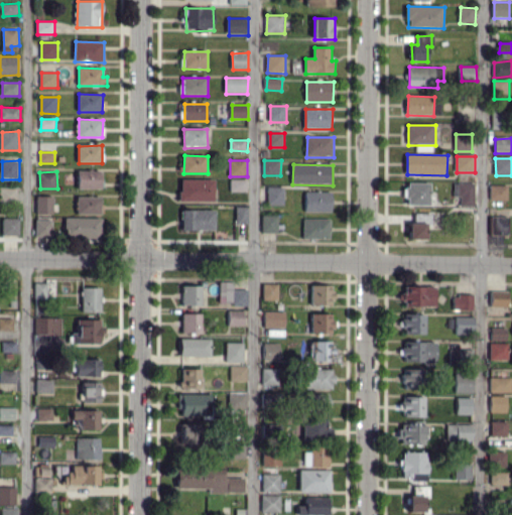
[(102,171),(79,171),(79,189),(102,190),(102,171)]
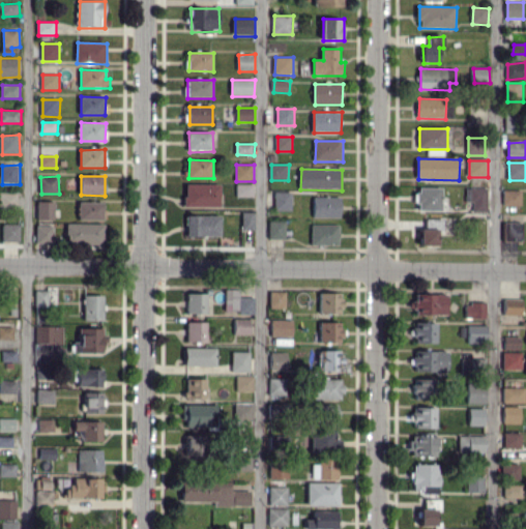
[(186,207),(222,207),(222,185),(186,184),(186,207)]
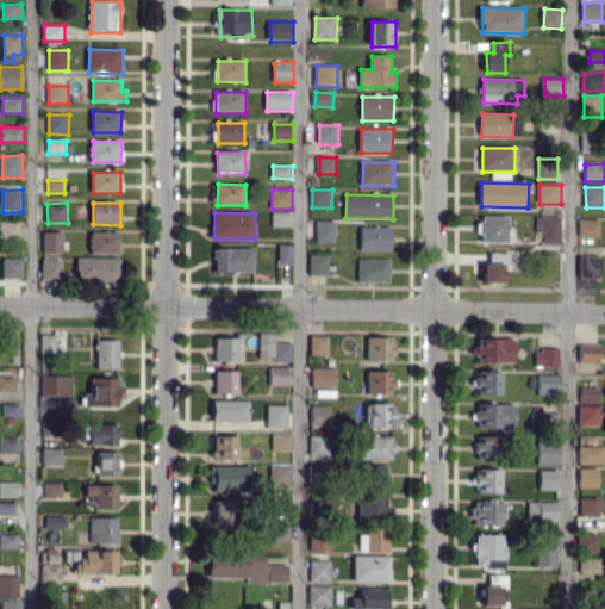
[(274,213),(274,228),(294,228),(294,212),(274,213)]
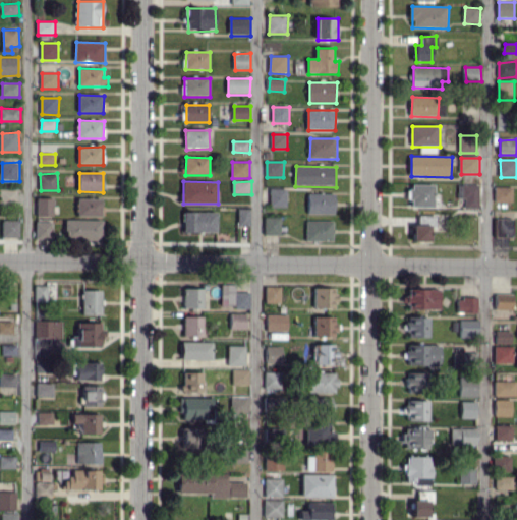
[(480,210),(481,185),(460,184),(460,198),(467,199),(467,210),(480,210)]
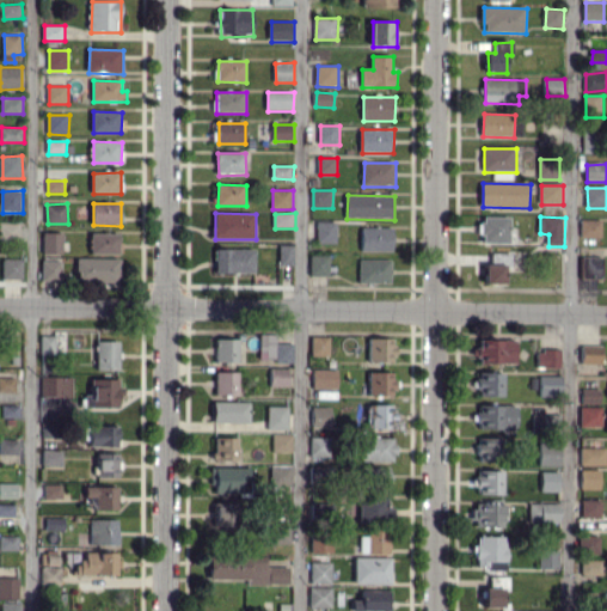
[(512,218),(484,218),(483,243),(512,244),(512,218)]
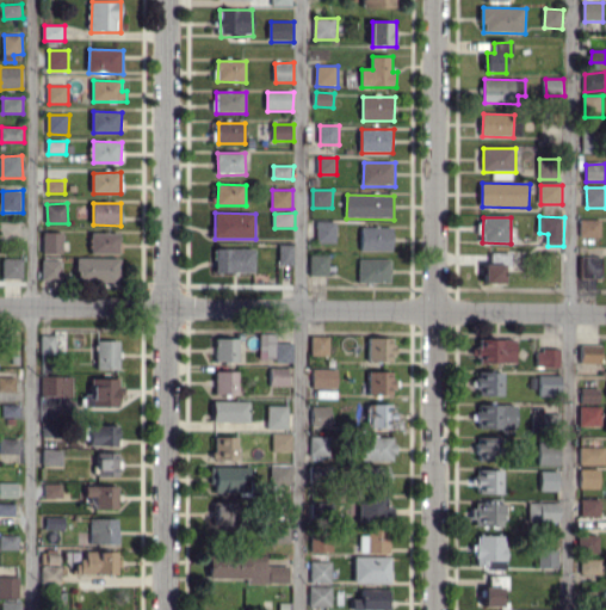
[(582,238),(603,238),(604,220),(582,220),(582,238)]
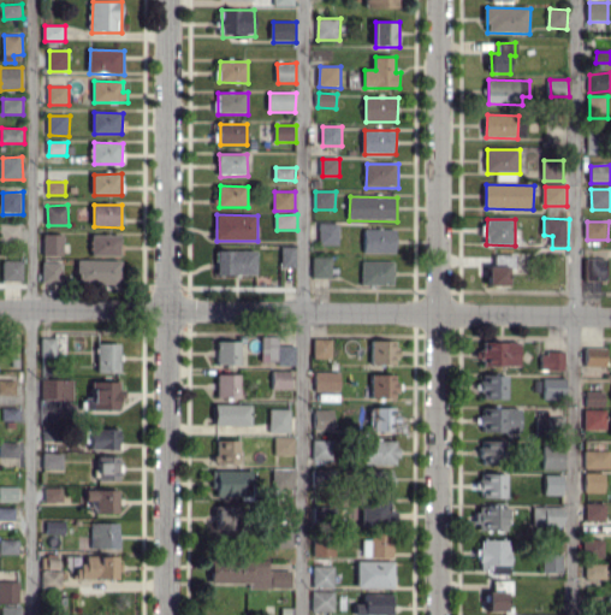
[(340,246),(340,224),(321,224),(321,246),(340,246)]
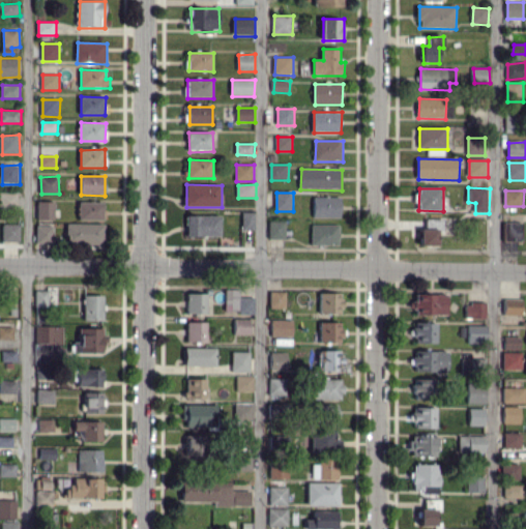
[(315,218),(343,218),(343,198),(315,198),(315,218)]
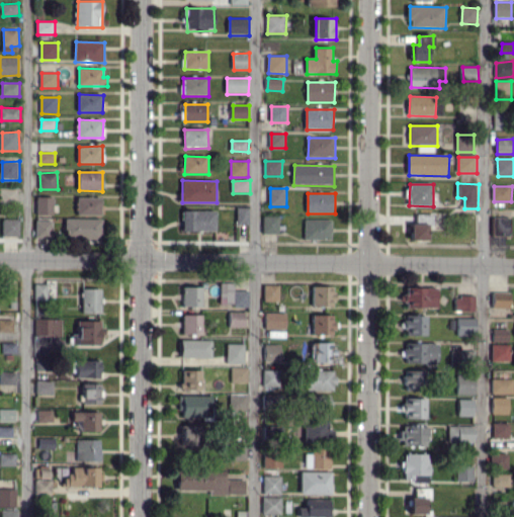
[(55,197),(36,198),(37,217),(55,216),(55,197)]
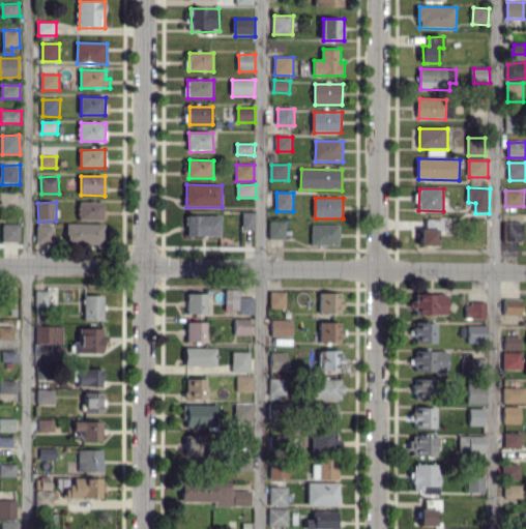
[(80,221),(105,221),(105,203),(81,203),(80,221)]
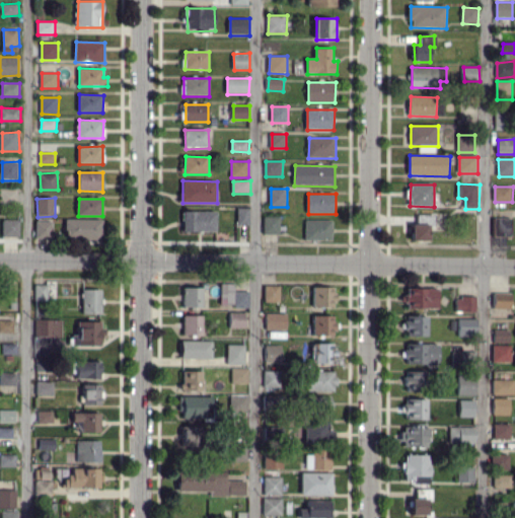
[(239,226),(250,225),(250,209),(238,209),(239,226)]
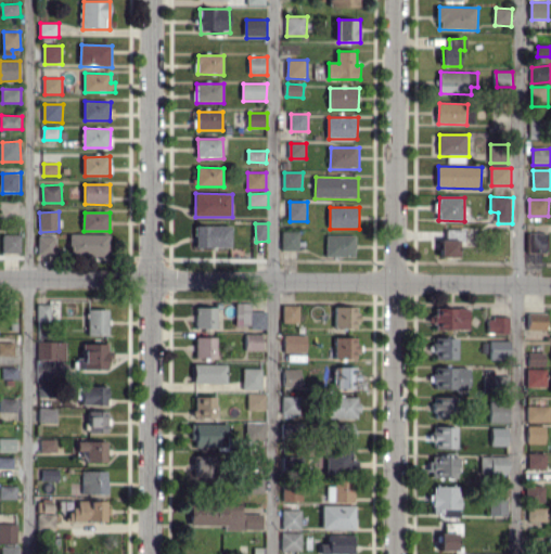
[(233,248),(232,227),(197,227),(197,249),(233,248)]
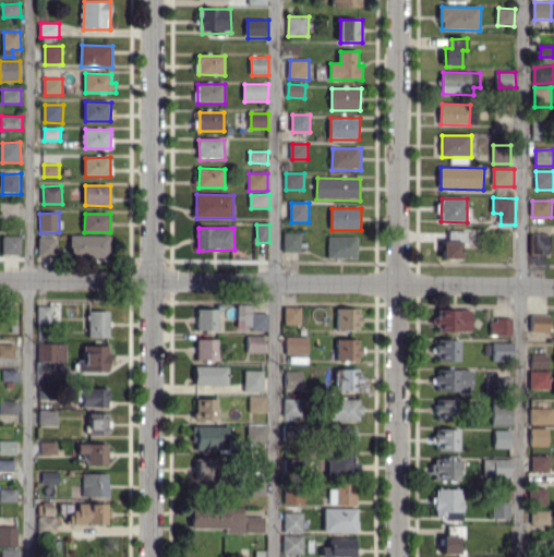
[(286,253),(303,253),(302,233),(286,234),(286,253)]
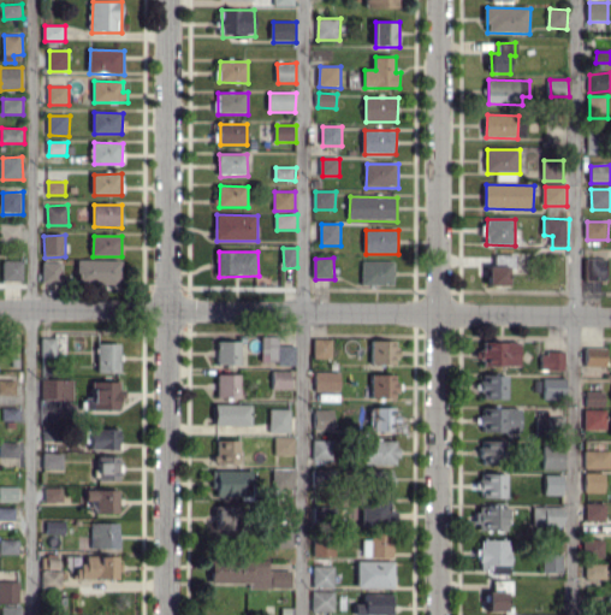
[(605,281),(606,260),(588,259),(587,281),(605,281)]
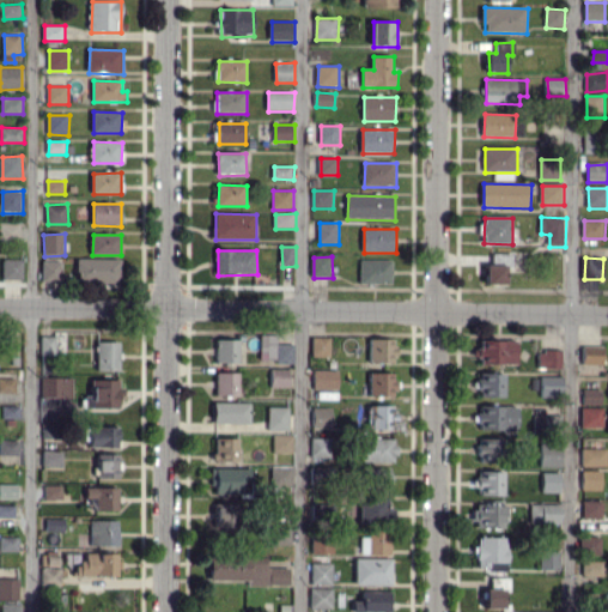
[(25,260),(6,259),(5,280),(24,282),(25,260)]
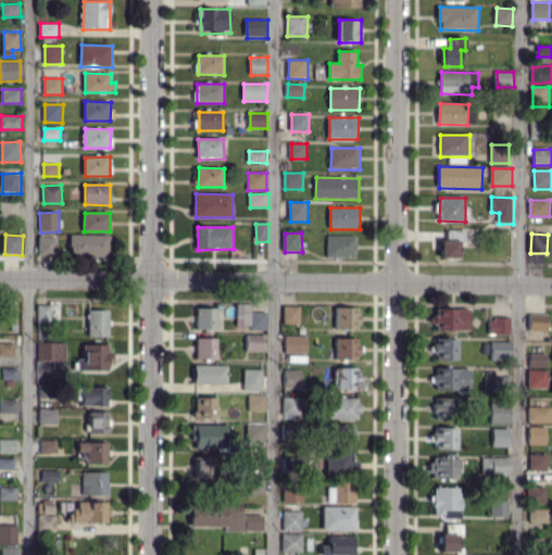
[(110,260),(111,236),(71,235),(71,259),(110,260)]
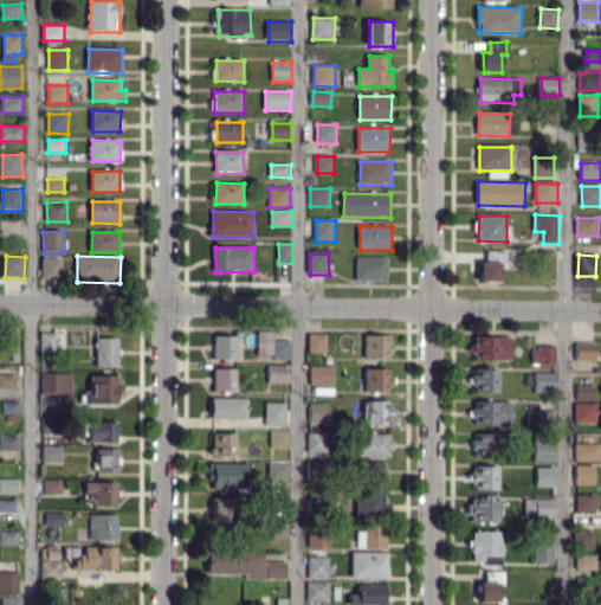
[(357,281),(389,281),(389,258),(357,257),(357,281)]
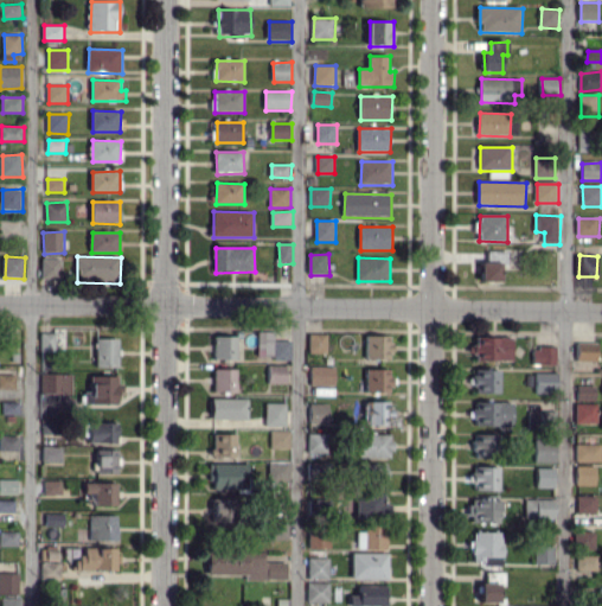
[(63,259),(44,259),(44,281),(63,281),(63,259)]
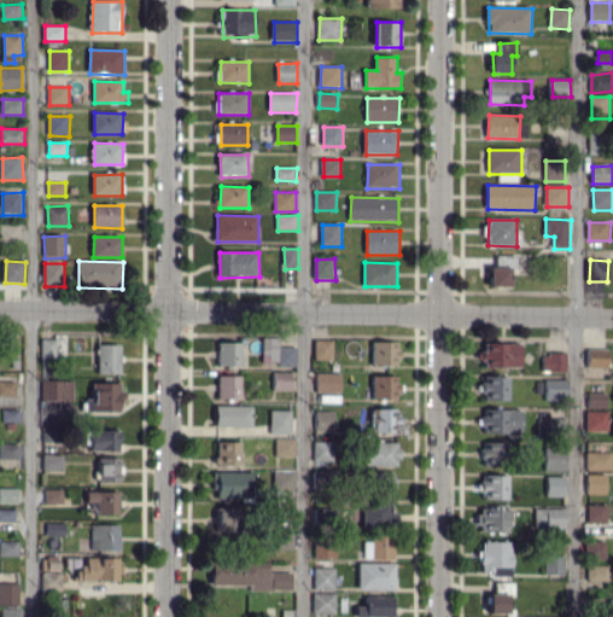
[(491,287),(512,287),(512,268),(491,268),(491,287)]
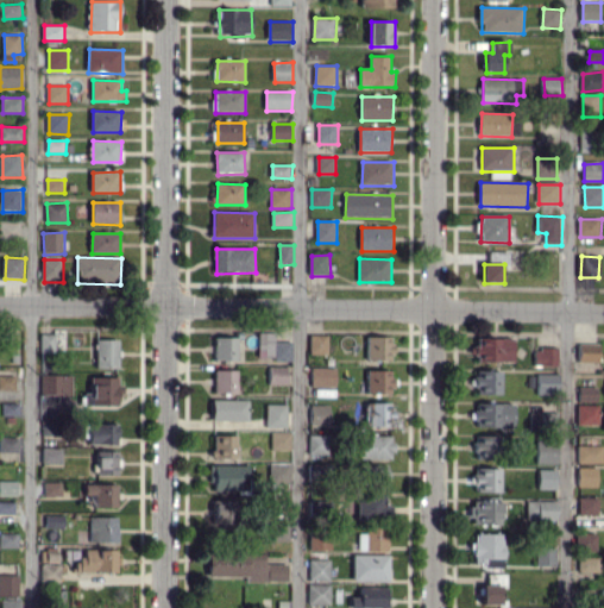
[(58,334),(43,336),(44,351),(58,351),(58,334)]
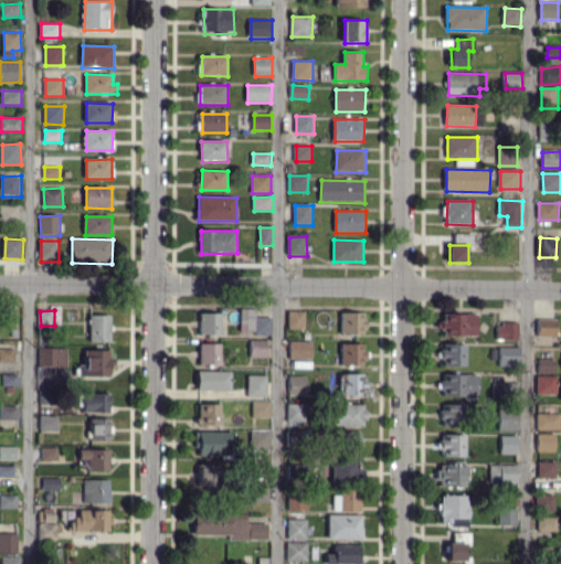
[(242,310),(242,333),(274,334),(274,318),(257,318),(257,310),(242,310)]
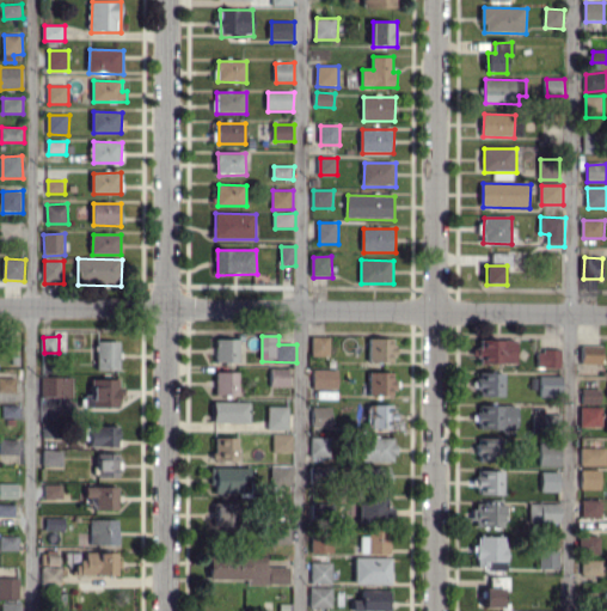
[(313,358),(331,358),(331,337),(314,337),(313,358)]
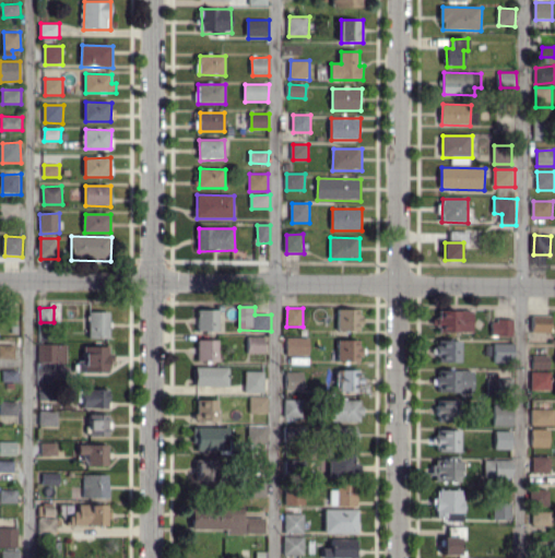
[(363,310),(340,309),(339,332),(362,333),(363,310)]
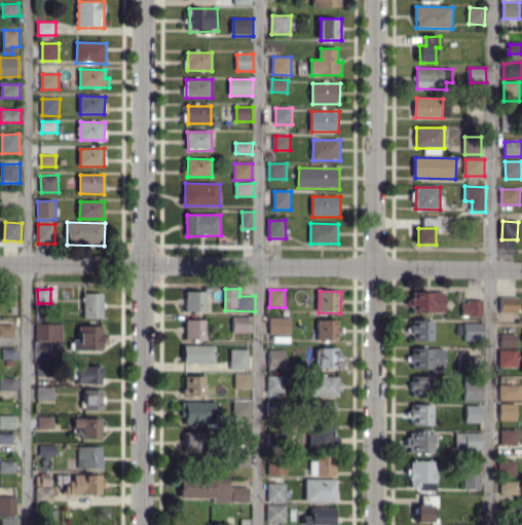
[(187,313),(207,312),(206,292),(186,292),(187,313)]
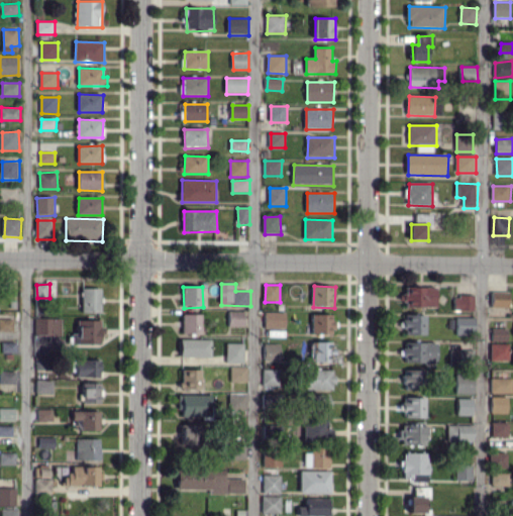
[(437,288),(407,287),(406,308),(437,309),(437,288)]
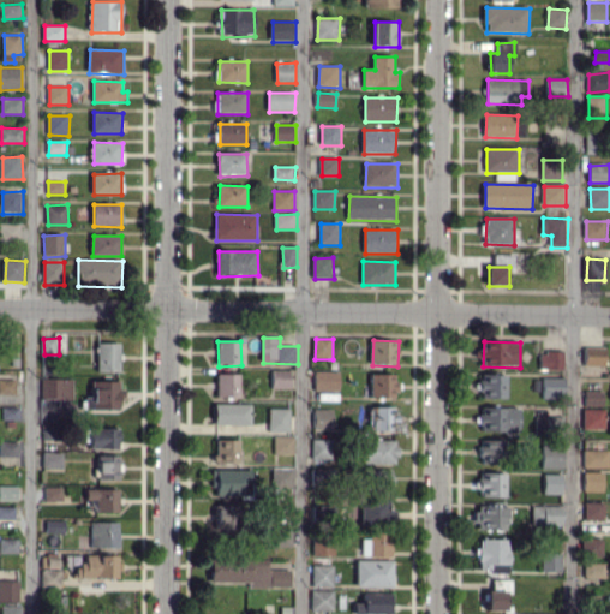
[(121,344),(99,344),(99,374),(121,373),(121,344)]
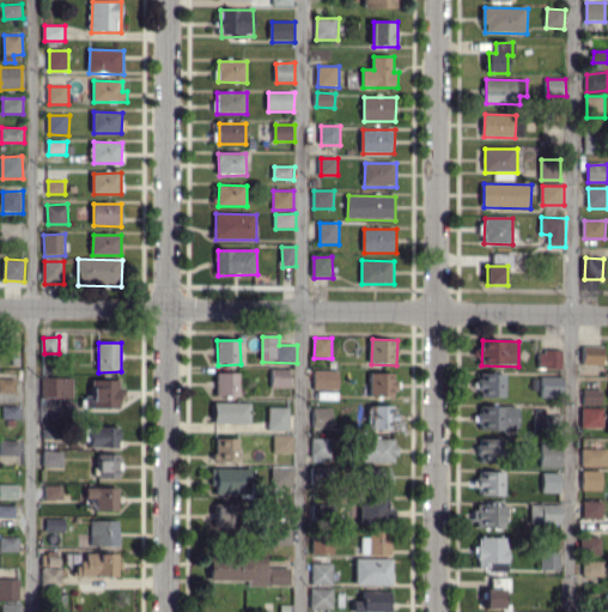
[(584,365),(605,367),(606,347),(584,347),(584,365)]
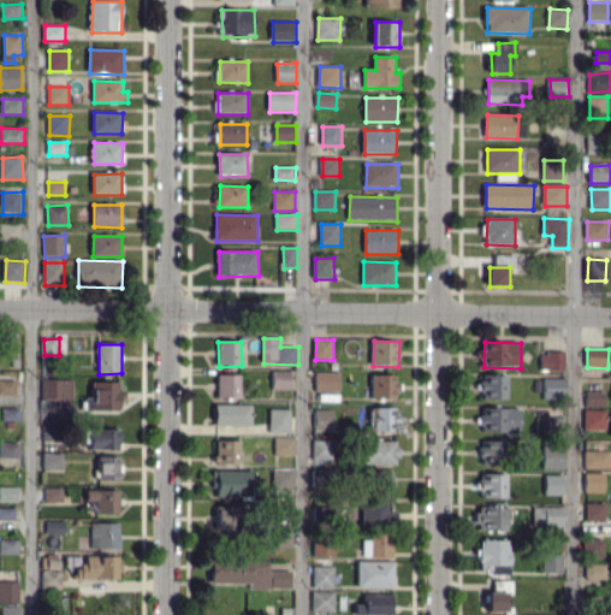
[(543,371),(567,372),(567,353),(544,353),(543,371)]
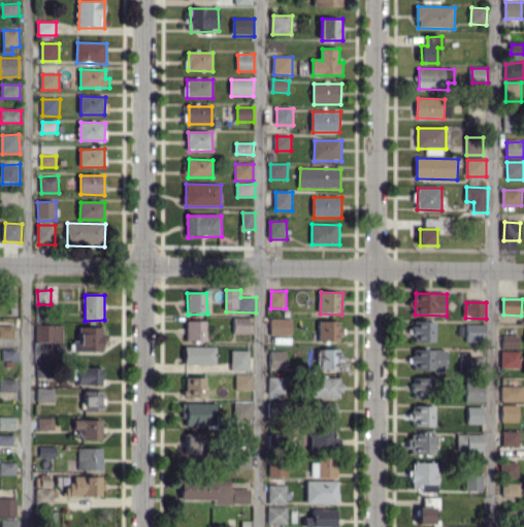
[(251,319),(235,319),(235,335),(252,335),(251,319)]
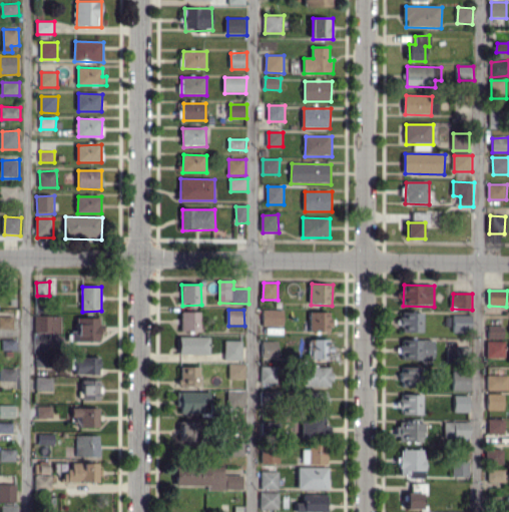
[(285,310),(264,311),(265,327),(285,327),(285,310)]
